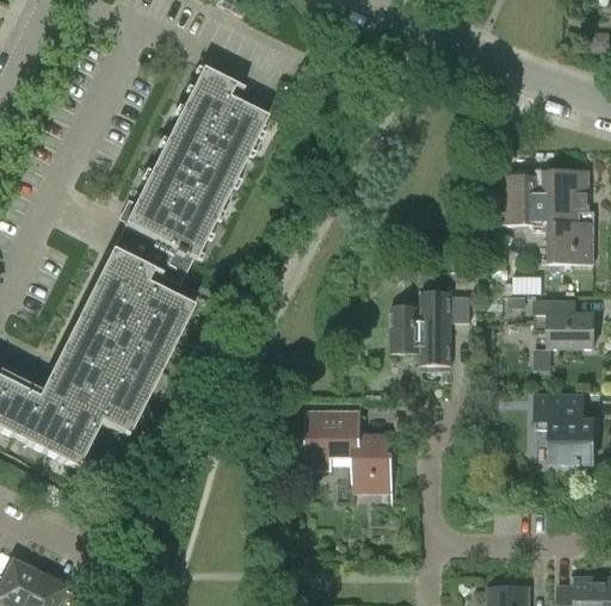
[(241,16),(246,5),(236,0),(216,0),(215,2),(241,16)]
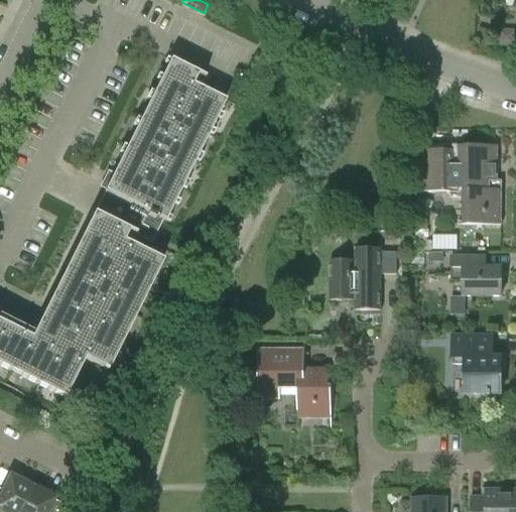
[(489,27),(481,24),(477,34),(486,37),(489,27)]
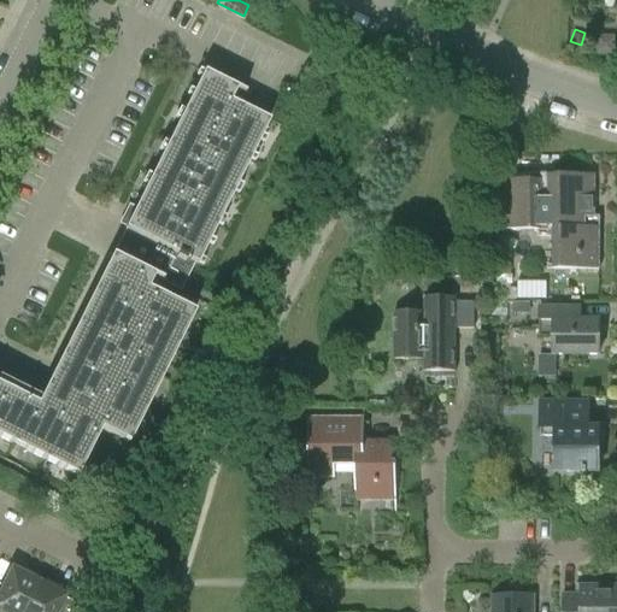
[(106,264),(95,286),(97,286),(90,296),(89,295),(78,318),(80,318),(75,329),(74,328),(63,349),(64,351),(58,362),(57,360),(46,382),(50,383),(40,402),(25,395),(24,398),(13,392),(15,389),(0,381),(0,434),(13,440),(16,435),(27,440),(23,446),(46,457),(48,451),(59,455),(56,462),(77,472),(100,425),(123,436),(129,424),(135,427),(146,405),(140,401),(145,392),(152,394),(163,372),(156,370),(162,359),(168,363),(178,340),(172,337),(177,327),(183,330),(194,309),(147,286),(153,274),(181,287),(195,259),(198,260),(270,116),(230,96),(236,86),(245,89),(245,88),(204,68),(135,205),(137,206),(129,224),(127,223),(125,224),(128,225),(115,252),(112,251),(111,253),(112,254),(107,264),(106,264)]
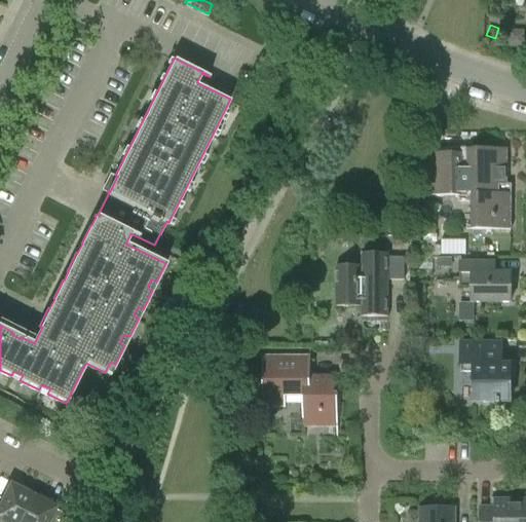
[(466,150),(424,150),(424,192),(471,192),(471,226),(511,226),(511,190),(506,190),(506,146),(466,146),(466,150)]
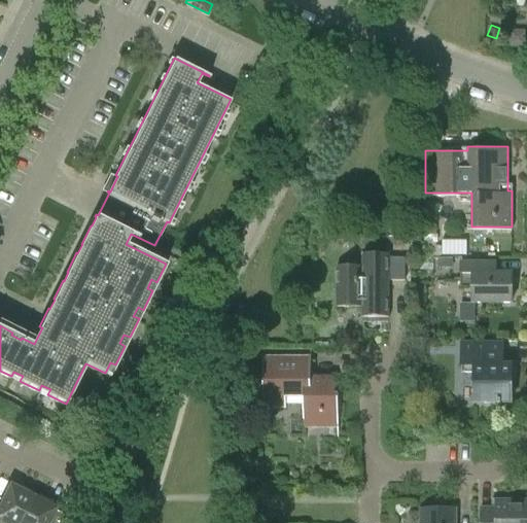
[(442,251),(466,251),(466,237),(442,237),(442,251)]
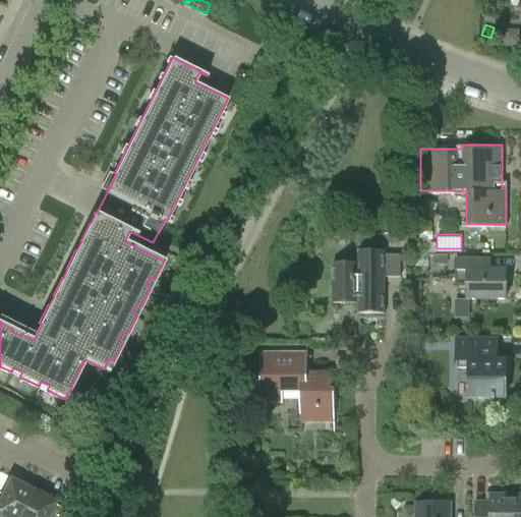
[(385,310),(385,274),(401,274),(401,251),(385,251),(385,248),(357,247),(357,261),(332,261),(332,300),(357,300),(357,310),(385,310)]
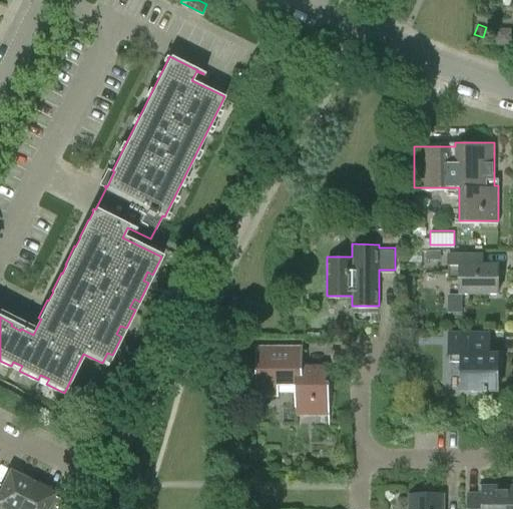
[(440,258),(441,247),(426,247),(426,258),(440,258)]
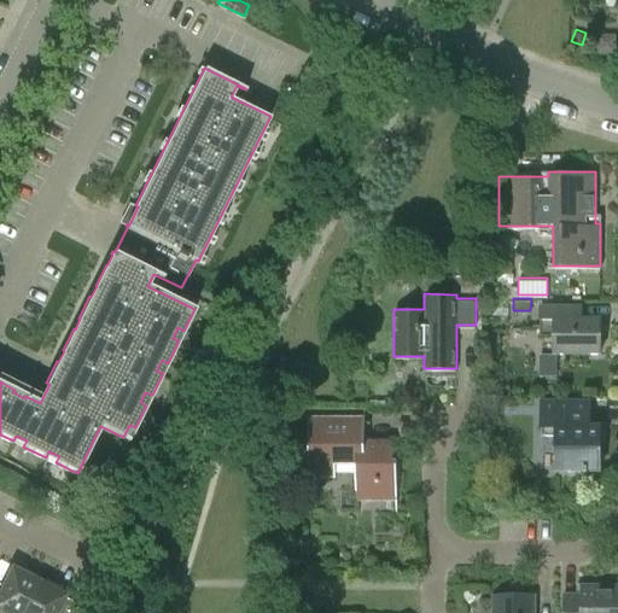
[(600,316),(582,316),(582,302),(540,302),(540,333),(554,333),(554,351),(600,351),(600,316)]
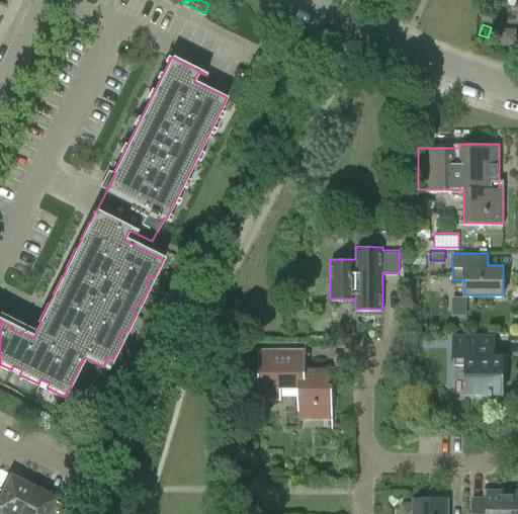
[(415,339),(415,330),(401,330),(401,339),(415,339)]
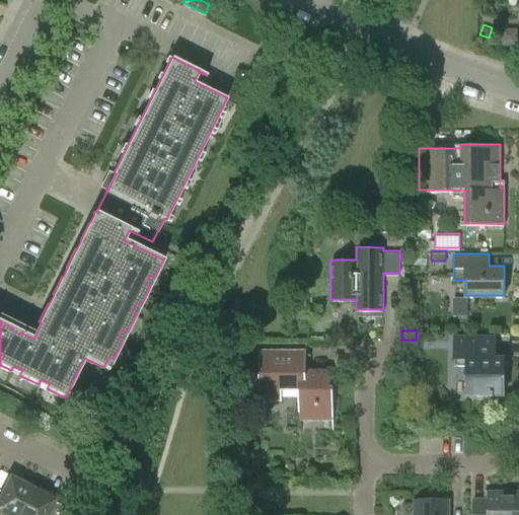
[(490,395),(493,395),(493,392),(502,392),(502,393),(504,393),(504,357),(495,357),(495,335),(454,335),(454,364),(466,364),(466,393),(468,393),(468,392),(490,392),(490,395)]
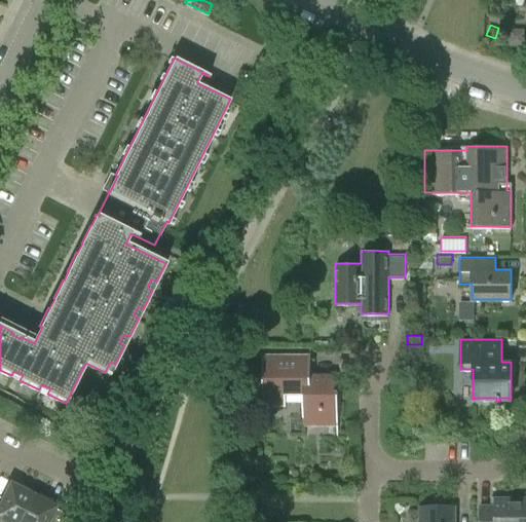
[(334,371),(311,371),(311,351),(263,352),(263,404),(285,404),(285,395),(302,395),(302,416),(320,416),(320,421),(337,421),(338,389),(334,389),(334,371)]
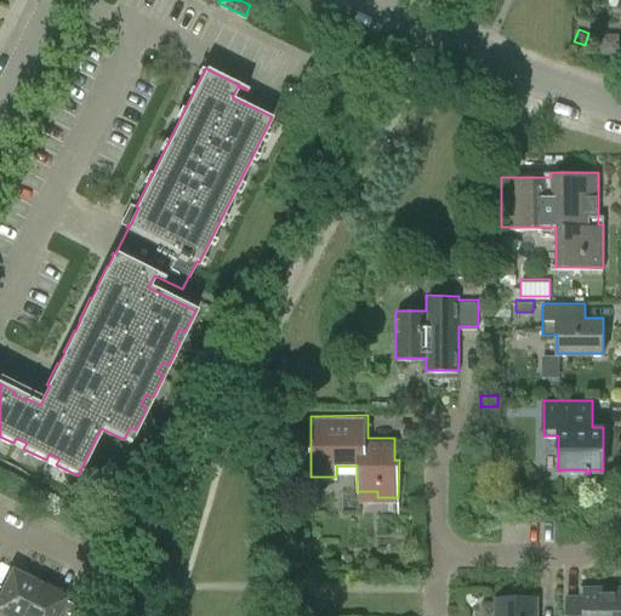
[(0,615),(21,615),(38,582),(32,580),(34,575),(18,568),(17,571),(11,569),(0,591),(0,615)]
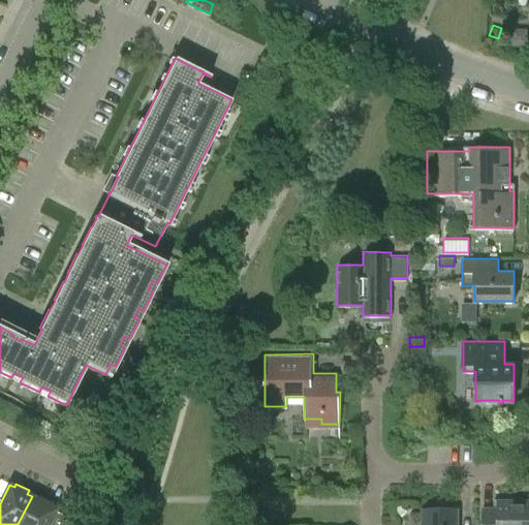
[(47,524),(56,507),(51,505),(53,502),(39,495),(37,499),(32,496),(18,524),(47,524)]
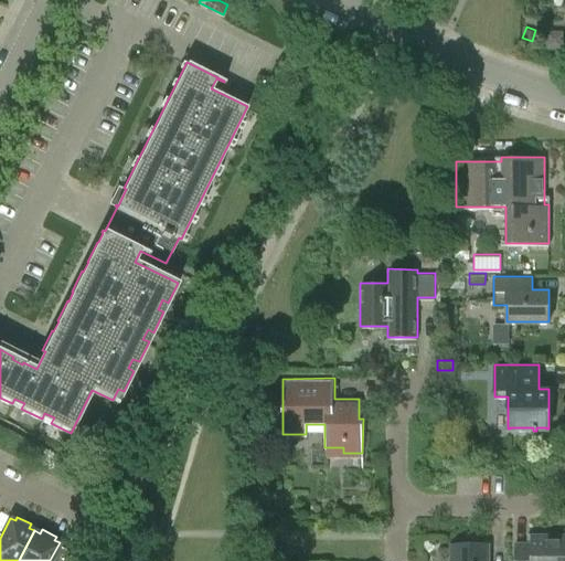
[(564,560),(564,531),(526,532),(526,540),(514,540),(514,560),(564,560)]
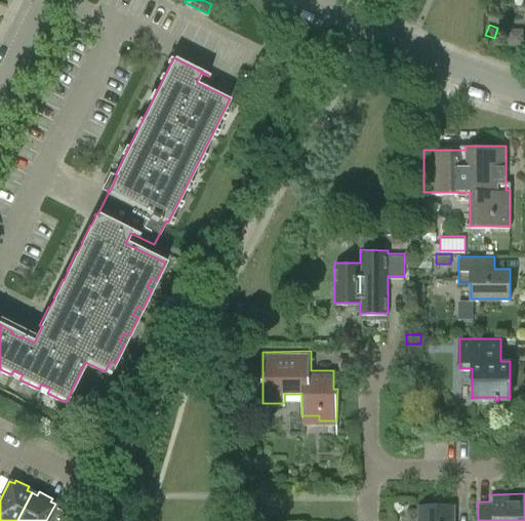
[(419,507),(419,520),(453,520),(453,507),(419,507)]
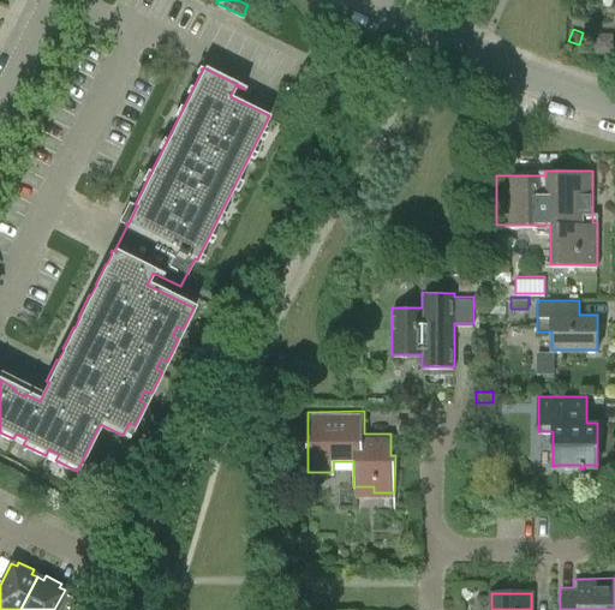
All buildings are outlined.
